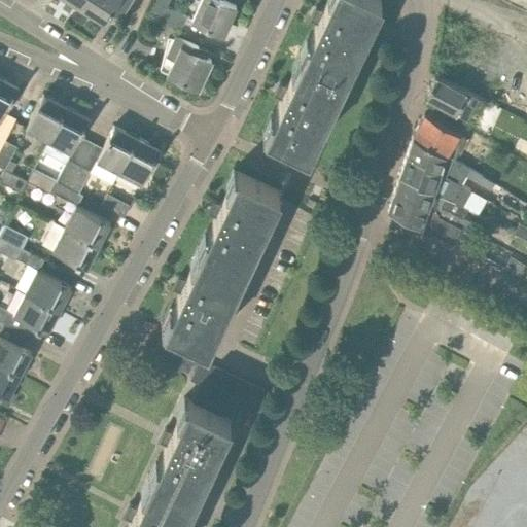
[(109,13),(120,20),(132,0),(85,0),(81,7),(103,22),(104,23),(109,13)]
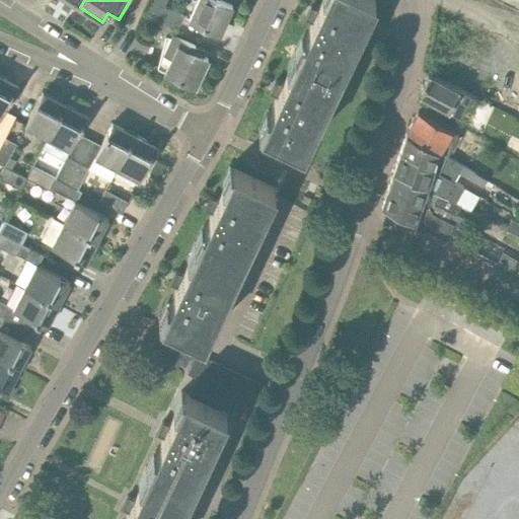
[(219,0),(198,0),(189,19),(219,34),(232,6),(219,0)]
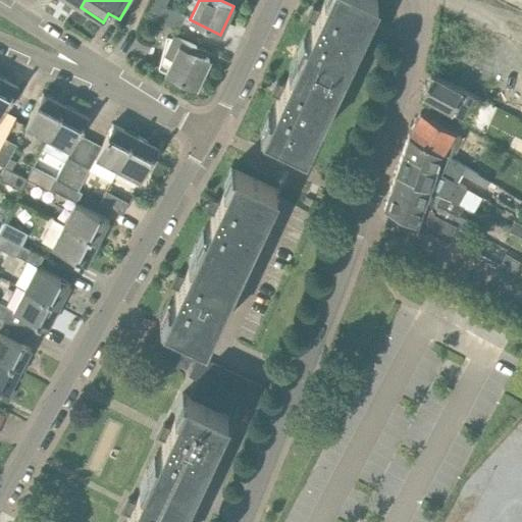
[(314,20),(313,20),(313,21),(315,22),(300,54),(341,73),(375,0),(324,0),(320,11),(318,10),(317,11),(318,11),(314,20)]
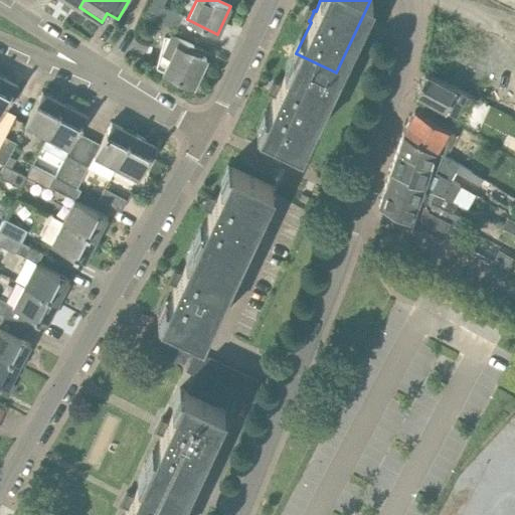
[(183,17),(159,5),(153,19),(177,30),(183,17)]
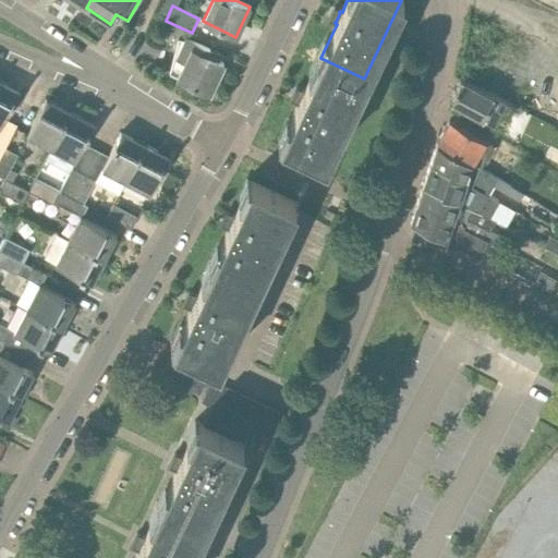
[(178,79),(209,93),(223,63),(210,58),(214,52),(185,39),(176,59),(184,63),(178,79)]
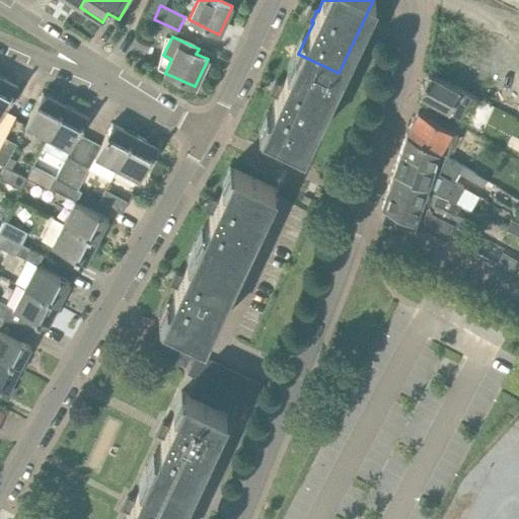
[(303,149),(308,138),(339,73),(298,54),(283,85),(281,84),(281,85),(277,94),(276,94),(276,95),(278,96),(262,129),(303,149)]
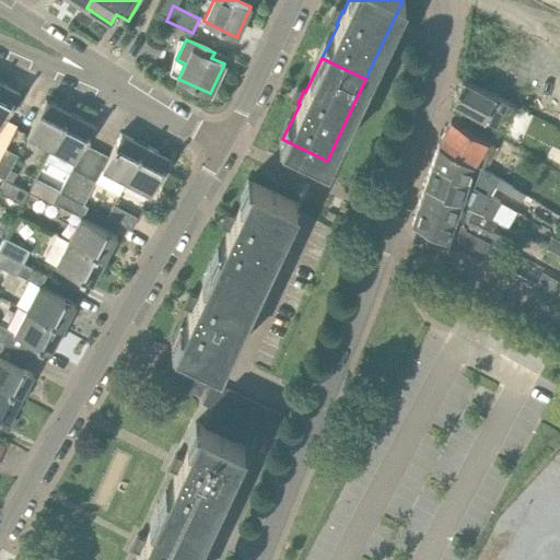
[(463,79),(452,104),(504,130),(514,106),(496,97),(463,79)]
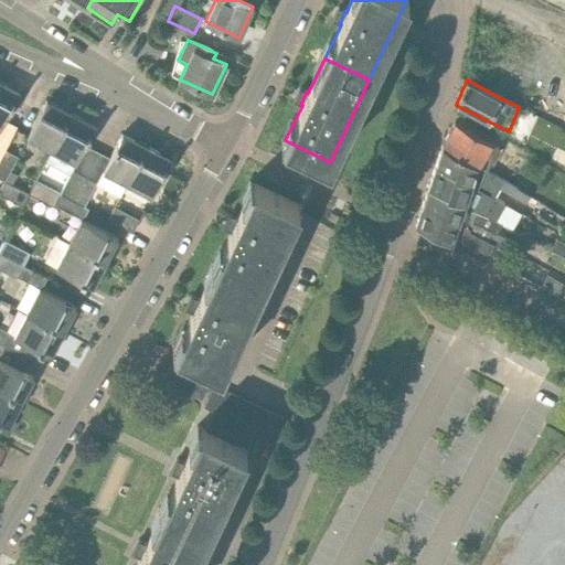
[(0,127),(19,93),(0,82),(0,127)]
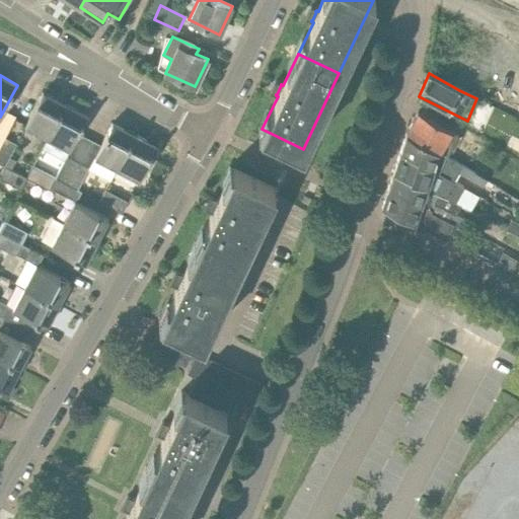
[(64,103),(43,92),(24,127),(46,138),(64,103)]
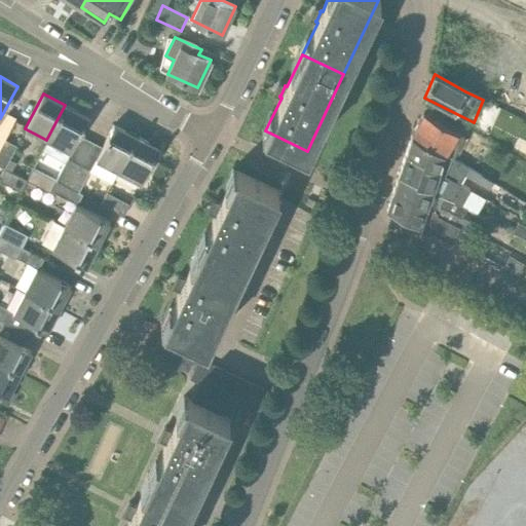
[(65,105),(46,140),(70,152),(88,117),(65,105)]
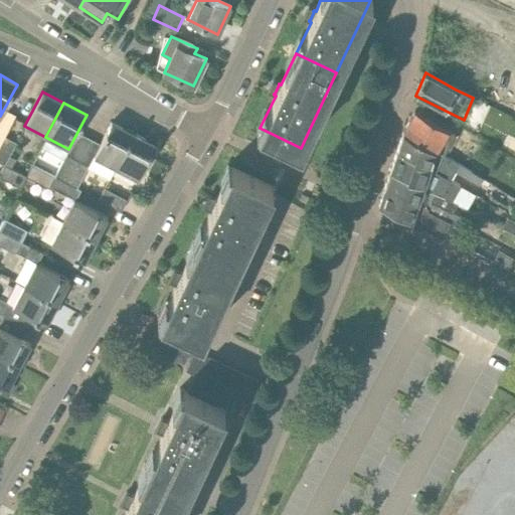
[(402,133),(402,134),(406,136),(435,152),(440,155),(444,157),(444,156),(456,134),(415,111),(402,133)]
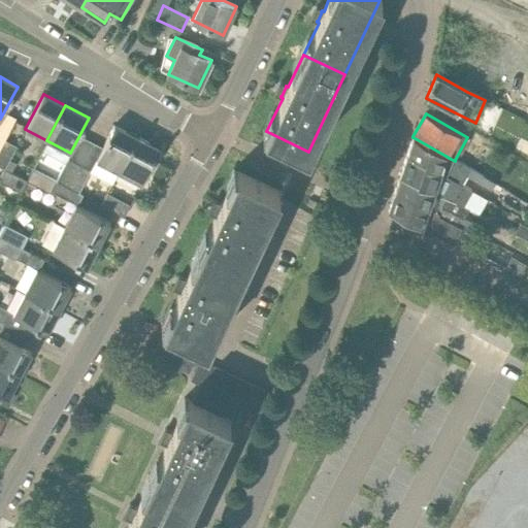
[(96,160),(119,171),(136,137),(114,125),(96,160)]
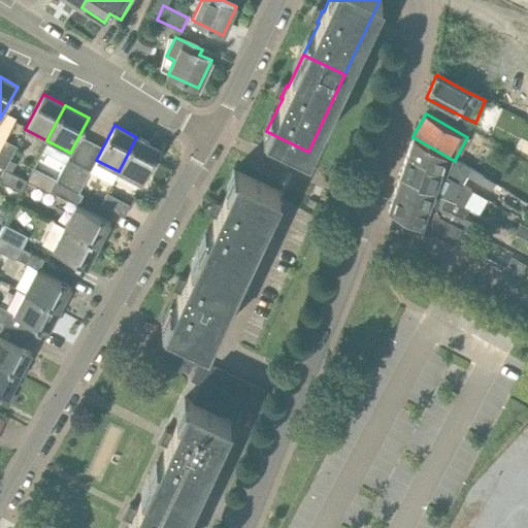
[(136,137),(119,171),(141,183),(160,149),(136,137)]
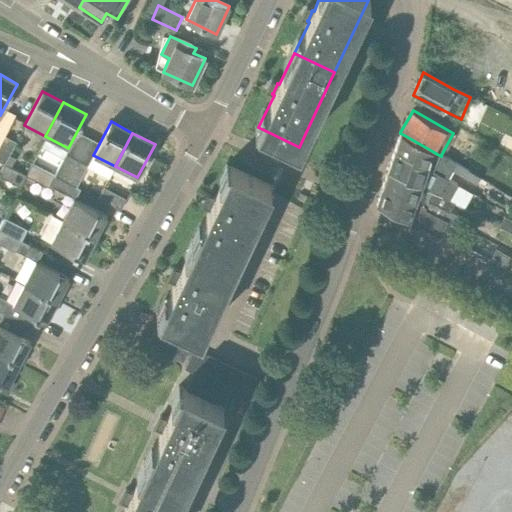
[(448,180),(449,179),(453,171),(477,185),(481,178),(478,176),(478,177),(469,172),(469,171),(441,155),(441,156),(437,154),(432,151),(404,135),(400,133),(394,150),(439,171),(438,175),(448,180)]
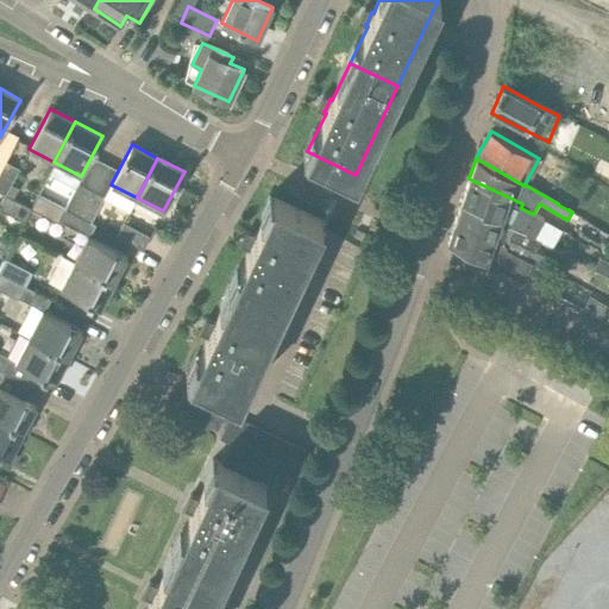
[(5,162),(0,171),(0,192),(4,194),(5,195),(19,169),(5,162)]
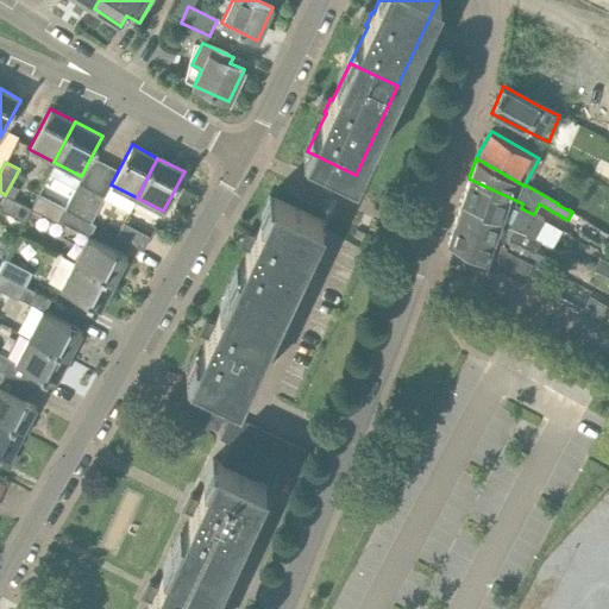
[(501,218),(535,236),(545,220),(534,213),(533,214),(521,208),(522,203),(469,179),(462,200),(501,218)]
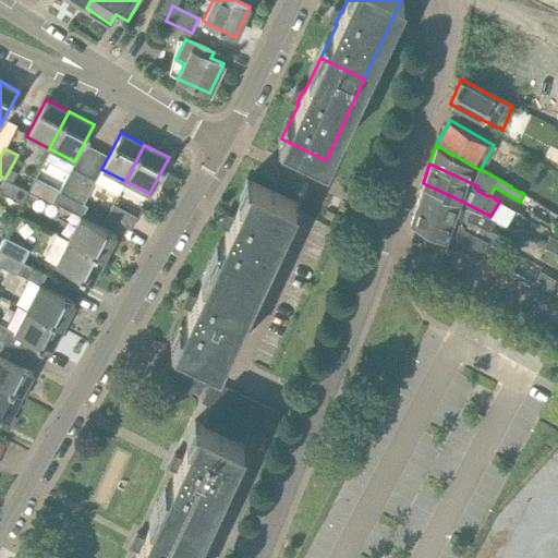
[(72,168),(59,192),(70,197),(83,173),(72,168)]
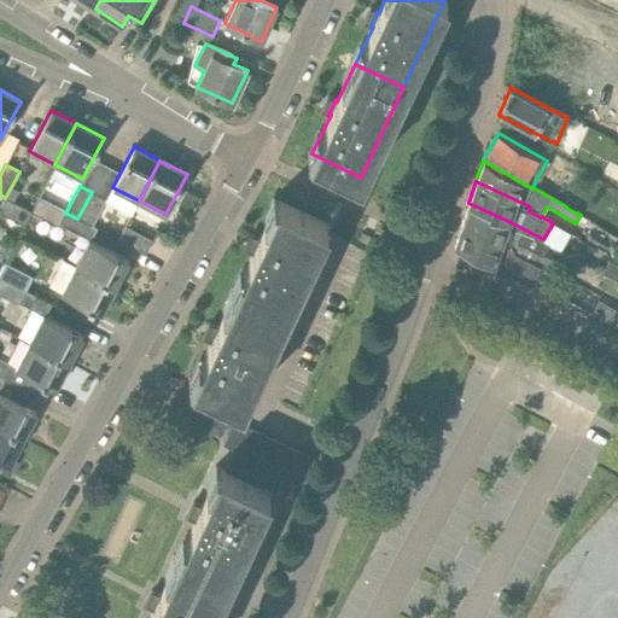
[(106,200),(105,199),(92,192),(77,219),(93,227),(106,200)]
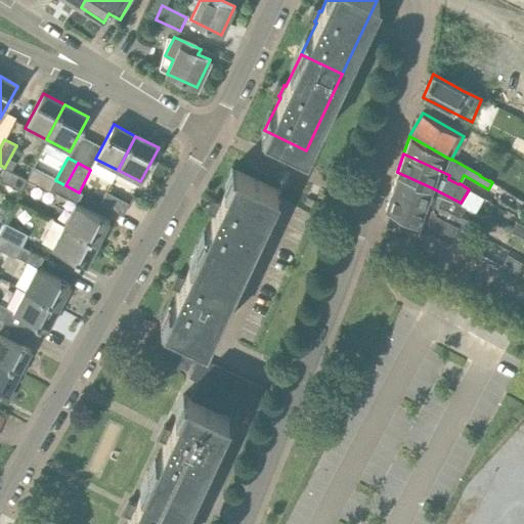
[(26,179),(4,168),(3,167),(0,173),(0,180),(20,191),(27,179),(26,179)]
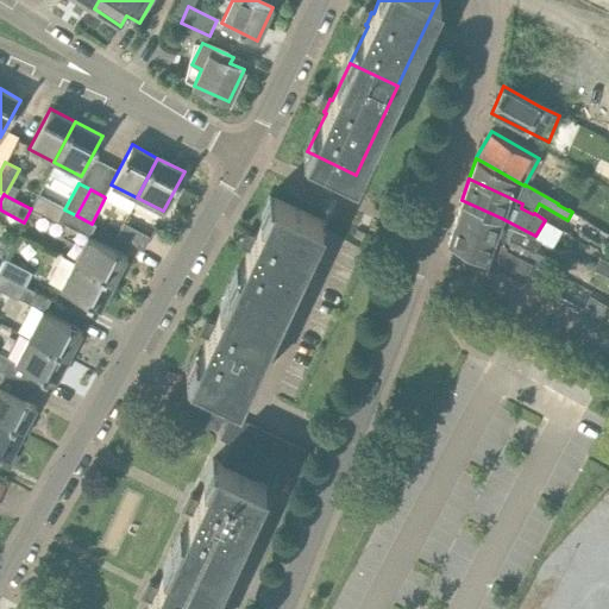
[(30,208),(31,208),(57,221),(63,209),(37,195),(30,208)]
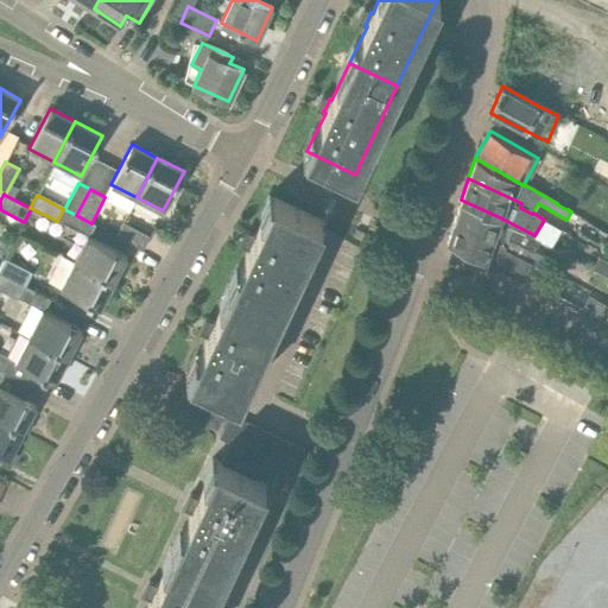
[(280,309),(318,227),(322,220),(273,197),(255,236),(253,235),(253,236),(248,247),(247,247),(249,248),(232,286),(280,309)]
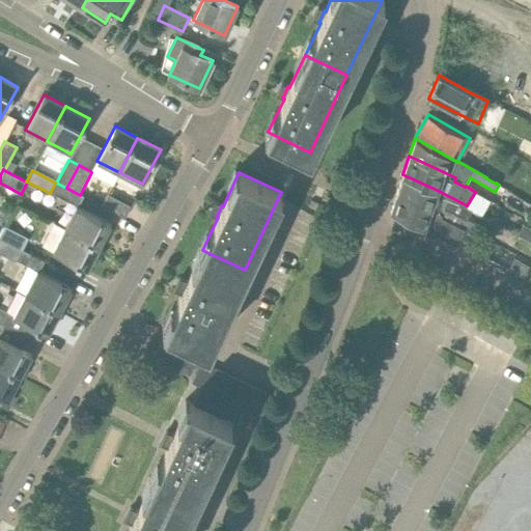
[(395,196),(459,227),(458,227),(482,238),(492,242),(495,233),(467,220),(472,211),(466,207),(467,205),(437,190),(402,174),(395,196)]
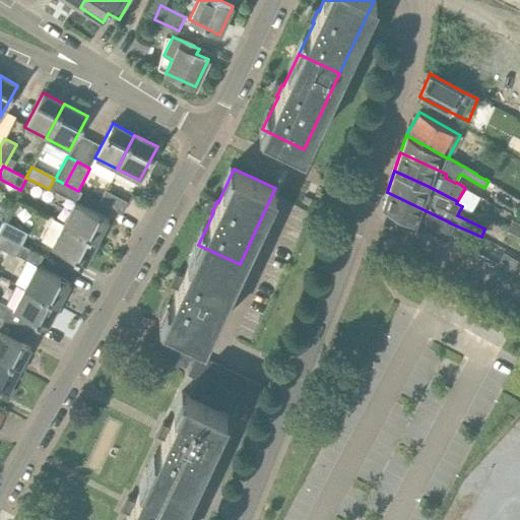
[(122,213),(128,202),(107,190),(100,202),(122,213)]
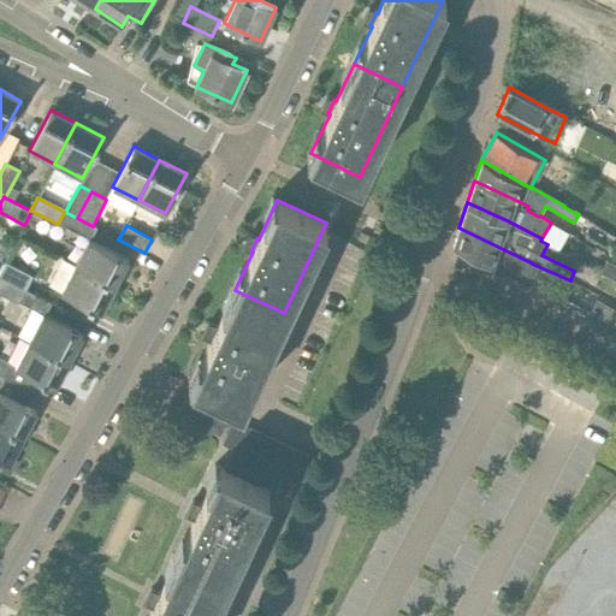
[(452,244),(523,280),(532,264),(533,264),(458,227),(452,244)]
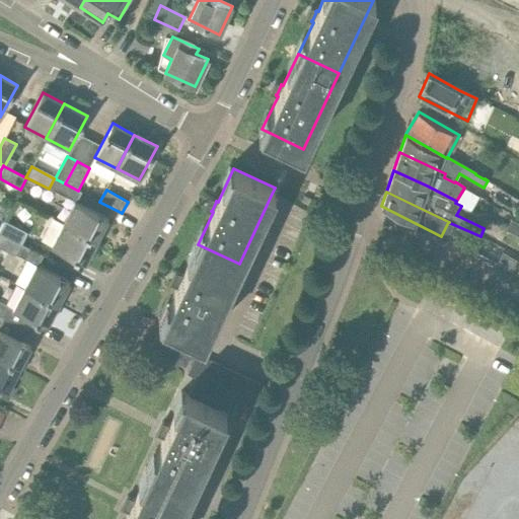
[(75,201),(63,223),(96,240),(108,219),(75,201)]
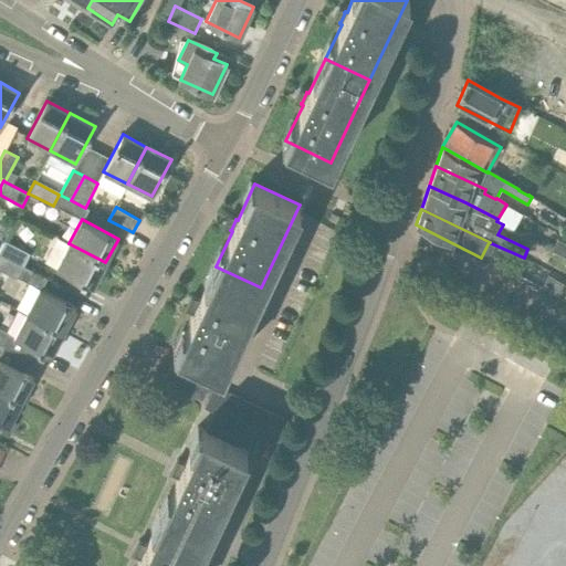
[(565,243),(558,239),(552,250),(565,258),(565,243)]
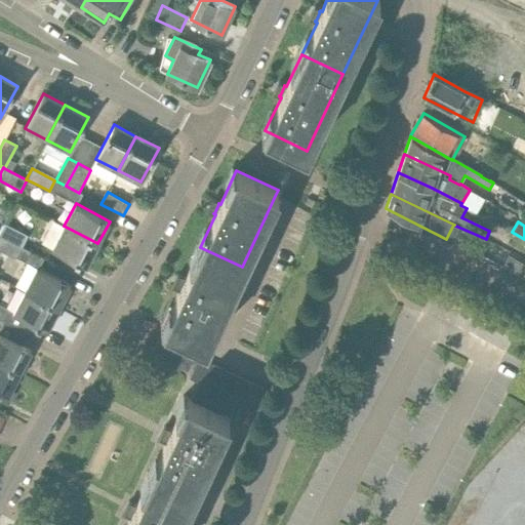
[(4,226),(0,232),(0,235),(21,246),(26,236),(4,226)]
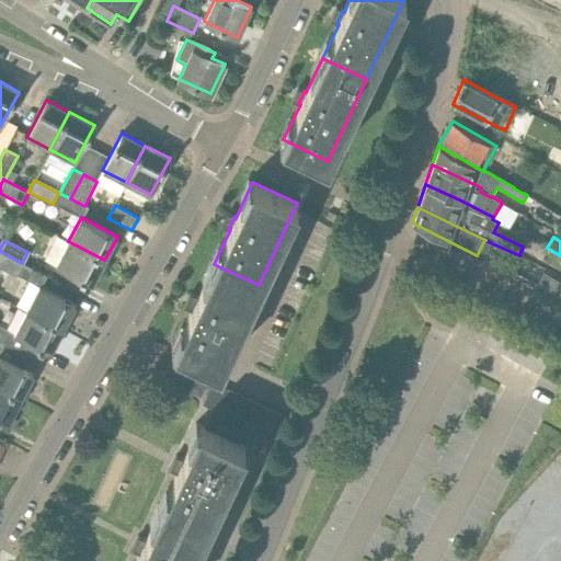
[(104,260),(68,241),(56,266),(92,284),(104,260)]
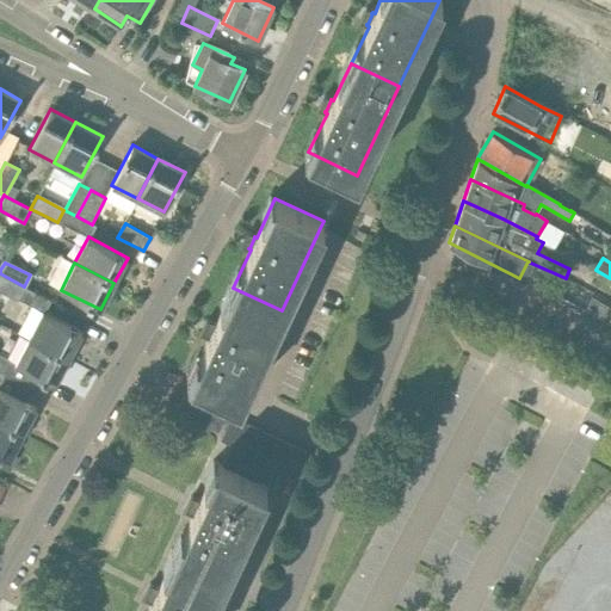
[(0,273),(0,291),(1,292),(17,301),(24,287),(0,273)]
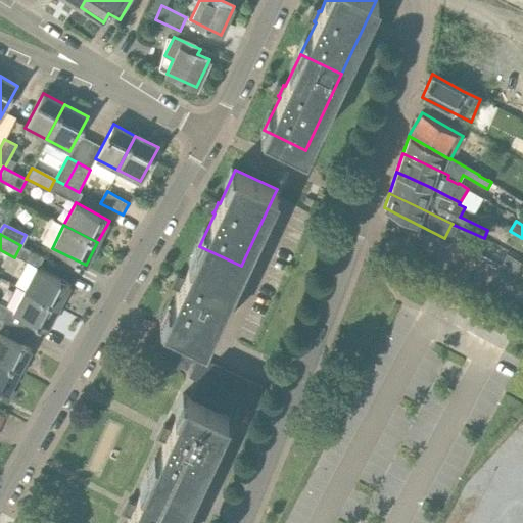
[(205,341),(241,266),(199,246),(184,278),(182,277),(182,278),(178,287),(177,288),(179,289),(163,322),(164,323),(148,358),(178,372),(180,366),(187,369),(200,339),(205,341)]
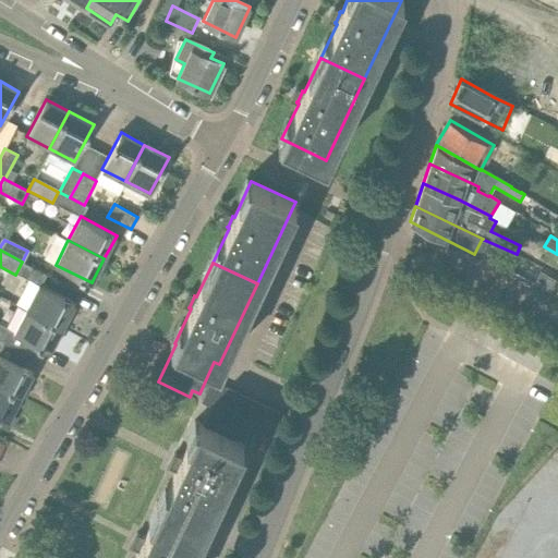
[(541,270),(534,282),(549,291),(556,279),(541,270)]
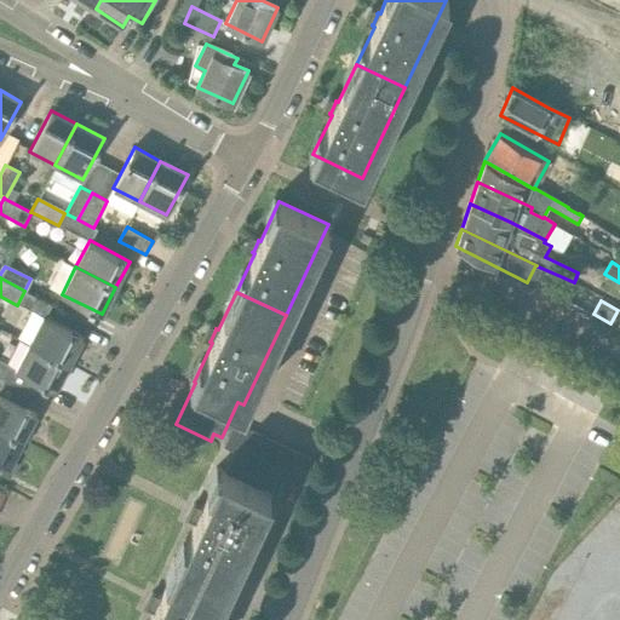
[(29,343),(69,365),(84,337),(42,316),(29,343)]
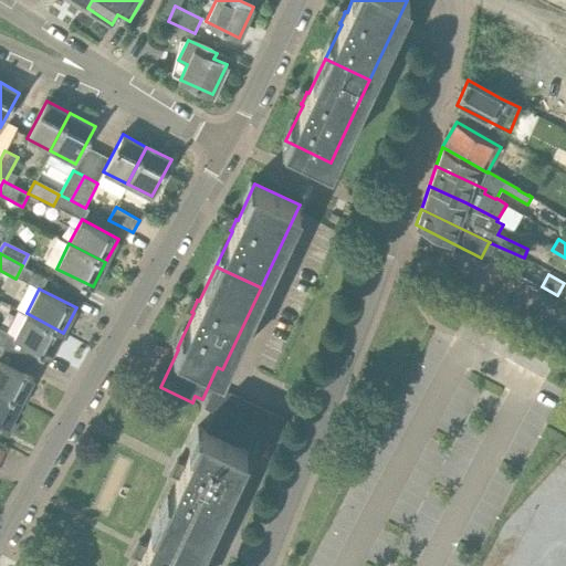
[(14,337),(51,356),(63,333),(27,313),(14,337)]
